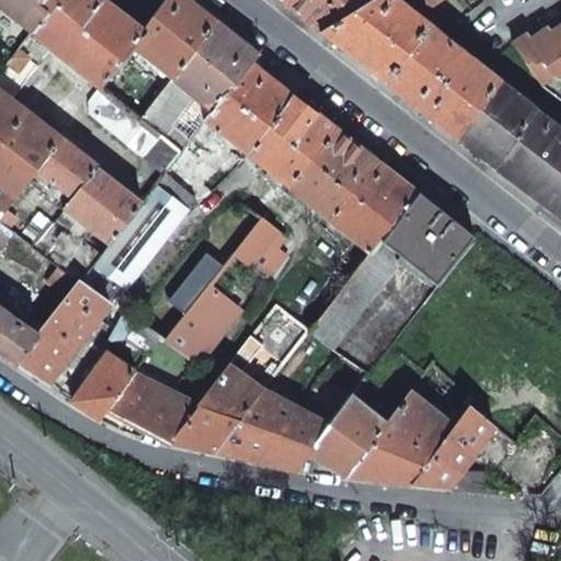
[(0,0),(0,8),(25,29),(45,0),(0,0)]
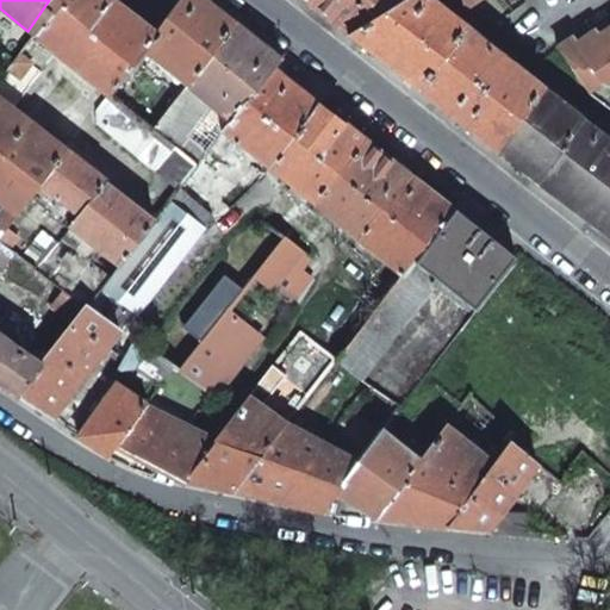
[(49,0),(27,31),(17,49),(45,72),(58,55),(109,95),(110,92),(120,79),(141,50),(154,31),(113,0),(49,0)]
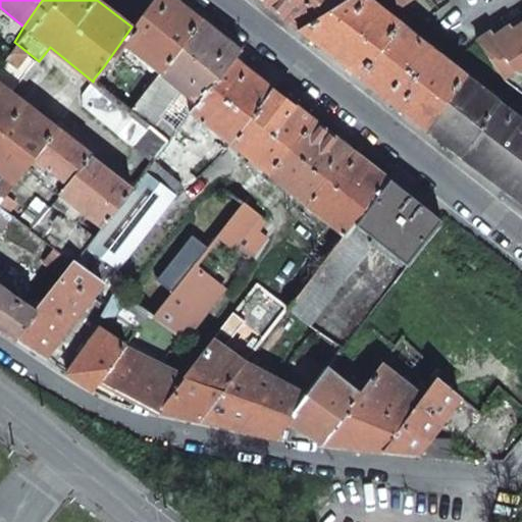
[(120,43),(158,73),(201,18),(175,0),(151,0),(132,27),(120,43)]
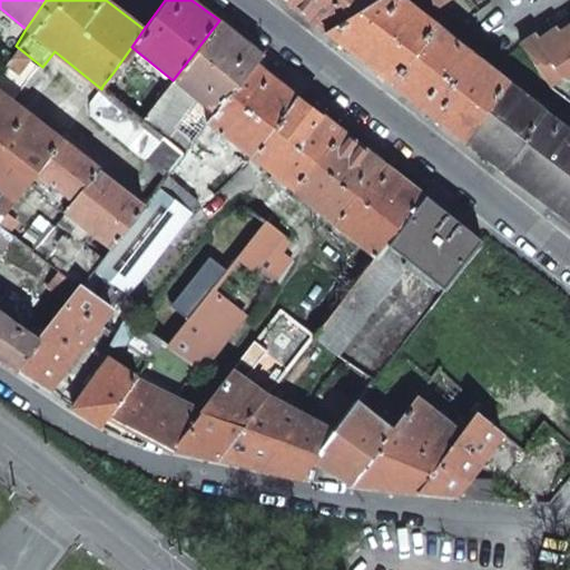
[(281,0),(317,28),(324,33),(375,0),(281,0)]
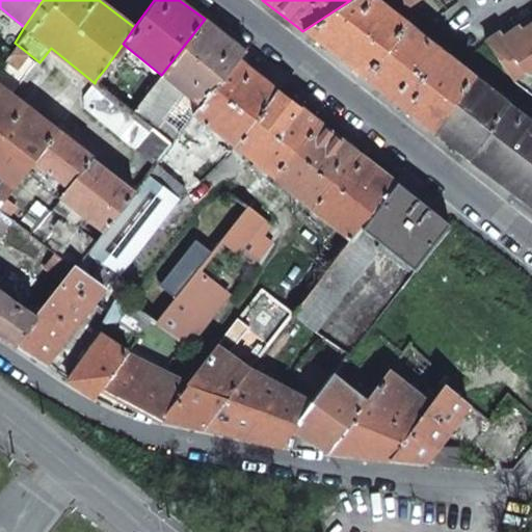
[(307,34),(363,78),(404,23),(382,6),(374,0),(350,0),(302,31),(307,34)]
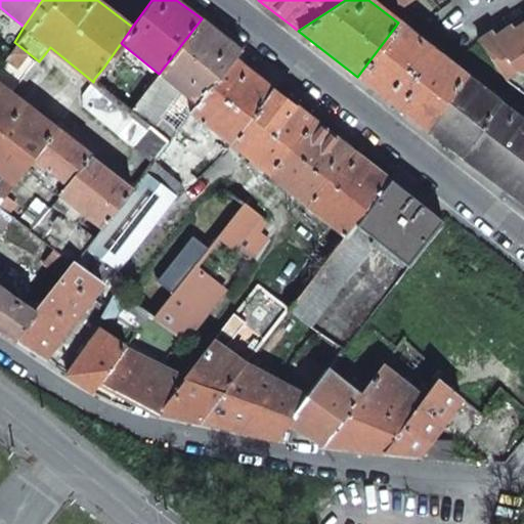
[(173,85),(197,103),(234,57),(242,50),(202,18),(159,74),(140,97),(130,108),(144,120),(173,85)]
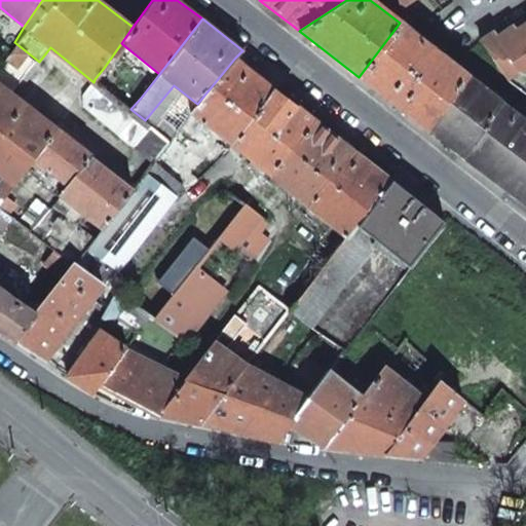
[(511,27),(525,48),(525,22),(525,23),(522,19),(511,27)]
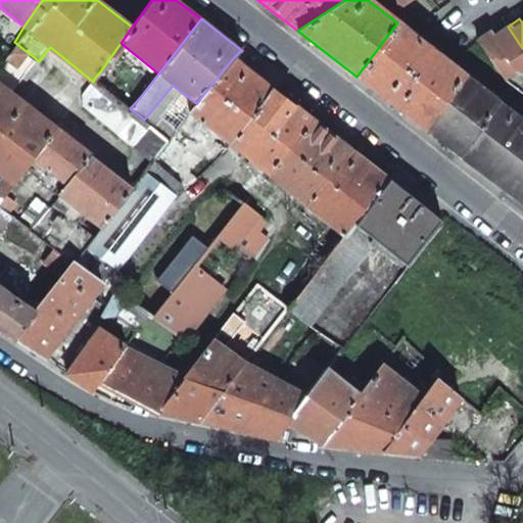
[(465,75),(397,22),(357,77),(389,102),(423,128),(465,75)]
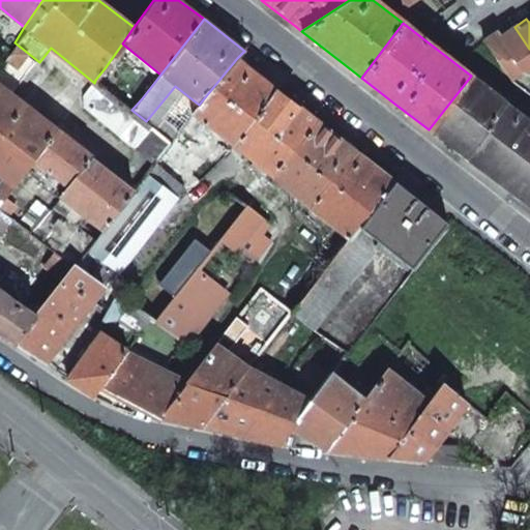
[(496,32),(483,41),(509,80),(522,72),(529,77),(529,49),(514,27),(499,37),(496,32)]
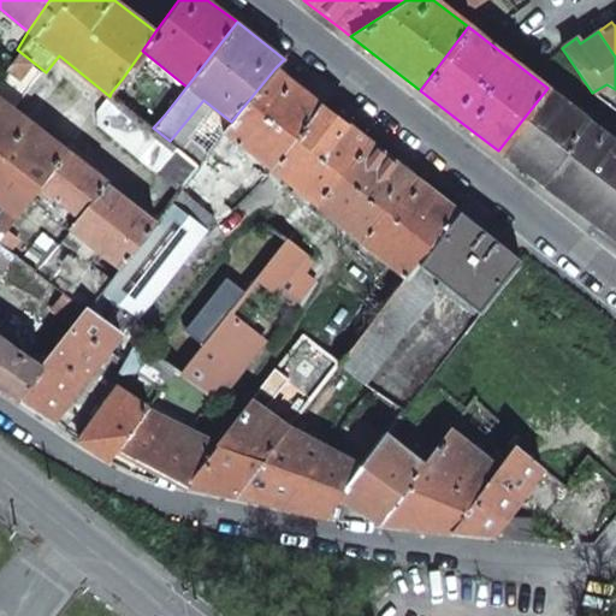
[(0,157),(39,187),(0,234),(0,250),(35,274),(105,184),(11,111),(21,98),(24,101),(46,72),(17,49),(0,73),(0,157)]
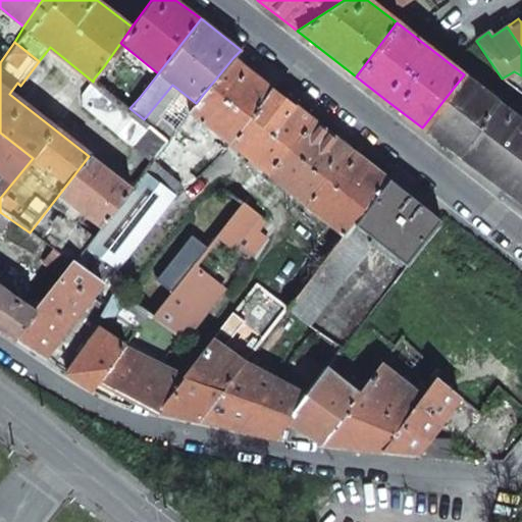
[(209,127),(229,144),(273,89),(233,57),(196,103),(189,111),(209,127)]
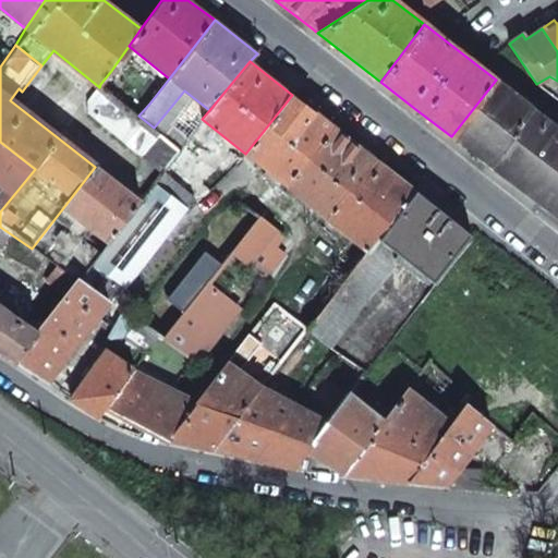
[(100,84),(138,116),(149,104),(110,72),(100,84)]
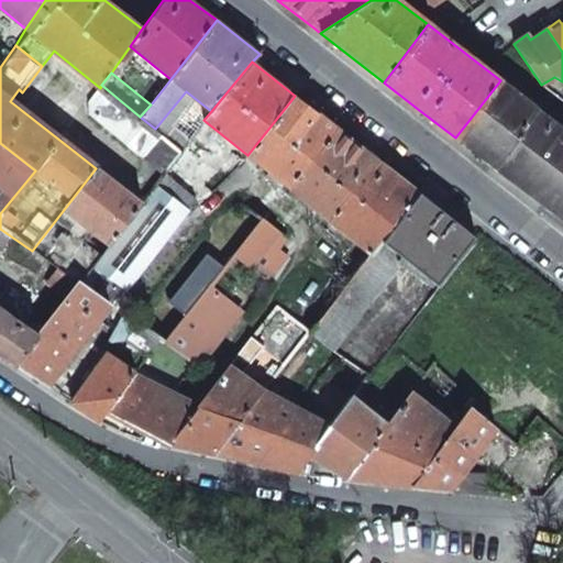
[(537,109),(500,80),(455,138),(460,141),(492,167),(537,109)]
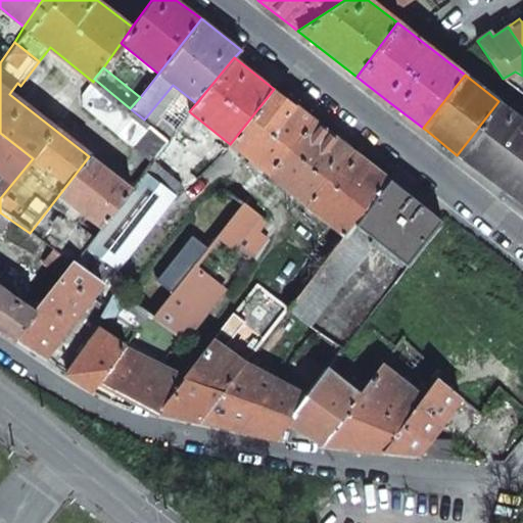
[(84,105),(153,162),(153,161),(170,141),(144,120),(130,108),(94,79),(93,82),(84,95),(84,105)]
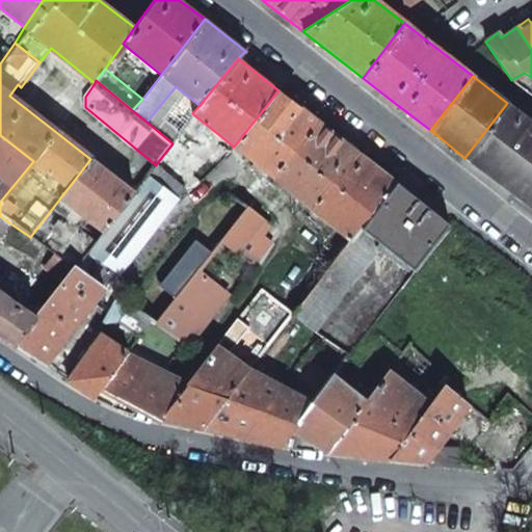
[(234,147),(273,177),(318,122),(278,90),(234,147)]
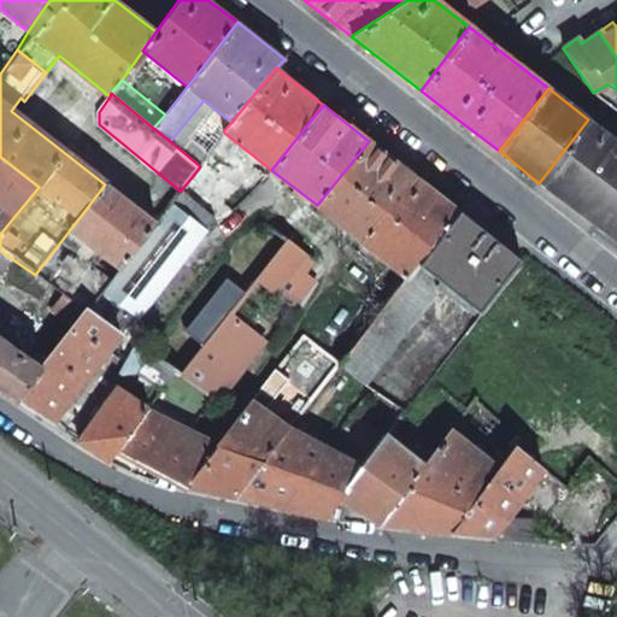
[(616,141),(588,119),(539,183),(616,244),(616,141)]
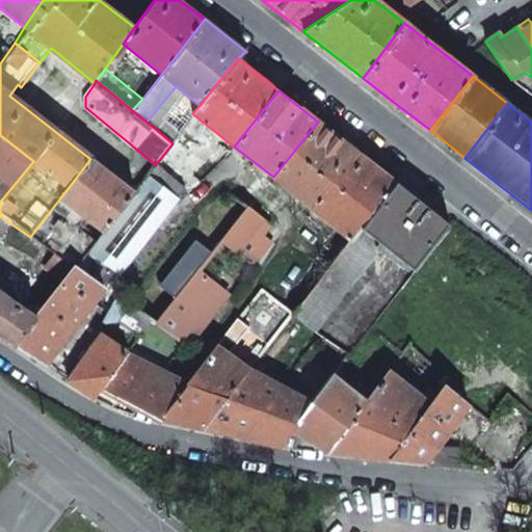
[(156,164),(175,180),(198,148),(205,152),(215,138),(210,135),(213,130),(192,113),(173,143),(156,164)]
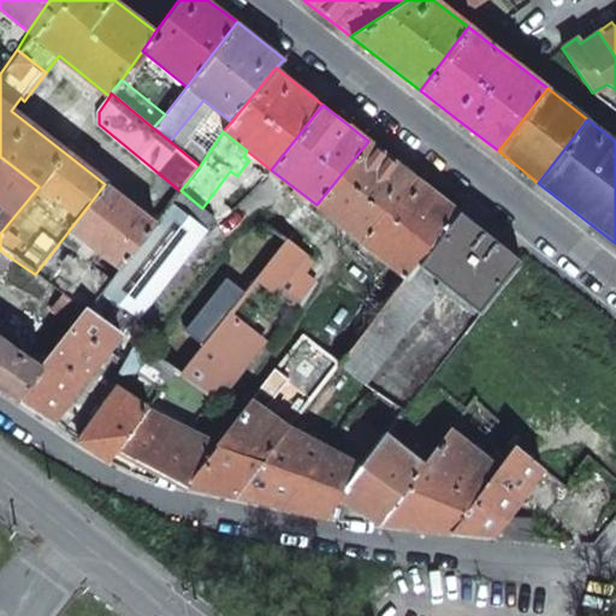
[(317,205),(361,241),(413,176),(368,141),(317,205)]
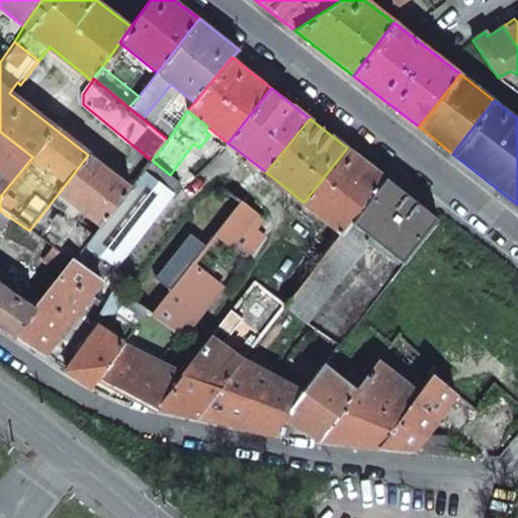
[(0,196),(32,157),(0,132),(0,196)]
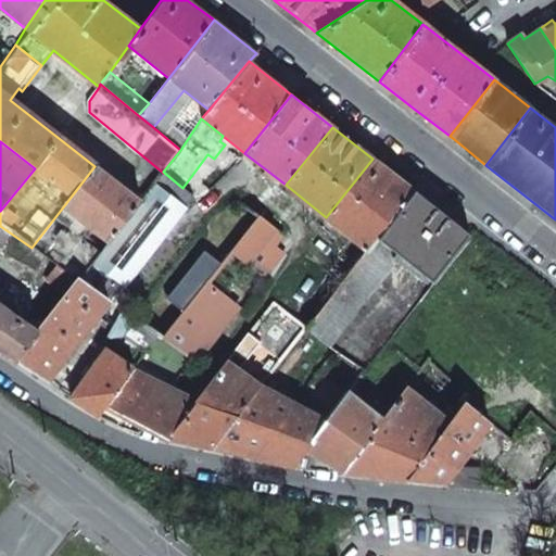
[(353,239),(367,250),(376,238),(413,191),(373,159),(326,217),(353,239)]
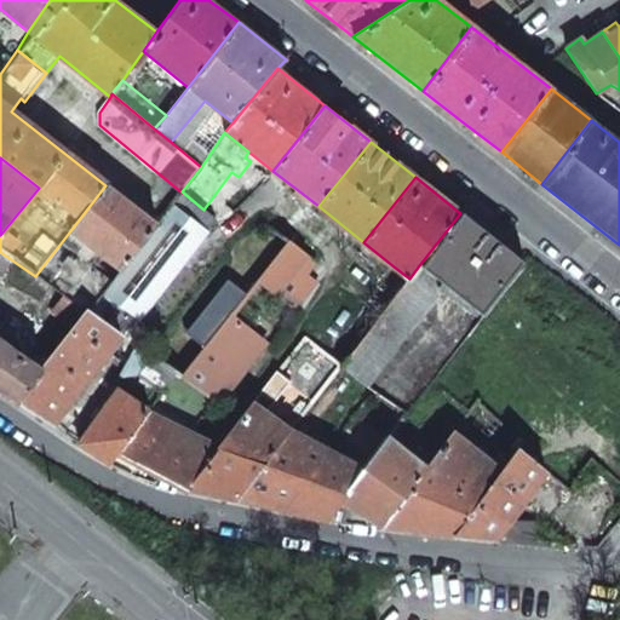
[(102,294),(156,224),(105,185),(35,276),(65,298),(87,313),(102,294)]
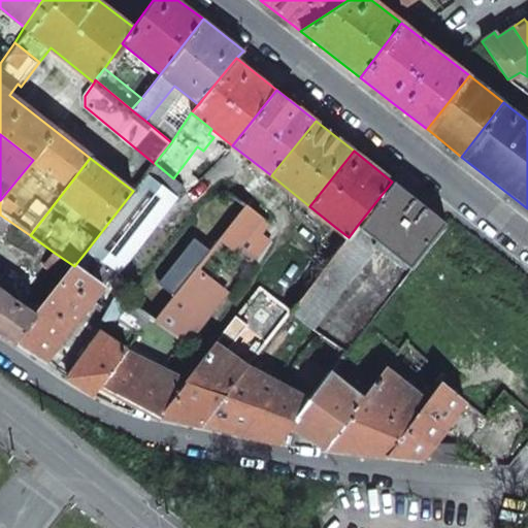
[(117,271),(183,187),(174,179),(173,178),(155,163),(155,164),(133,191),(87,251),(114,270),(117,271)]
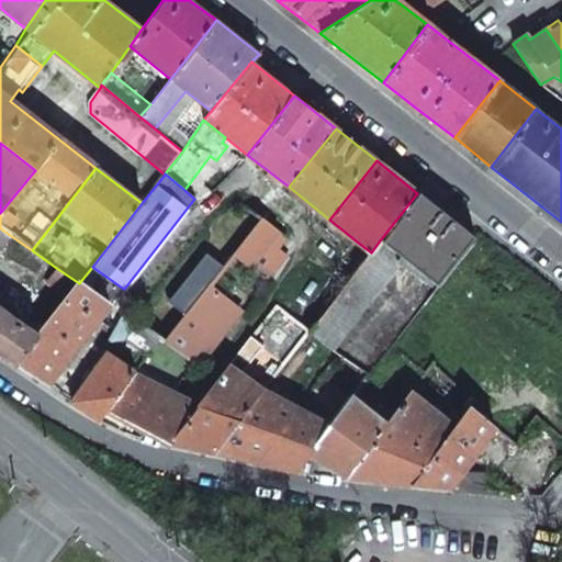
[(403,259),(438,285),(472,235),(417,193),(380,240),(403,259)]
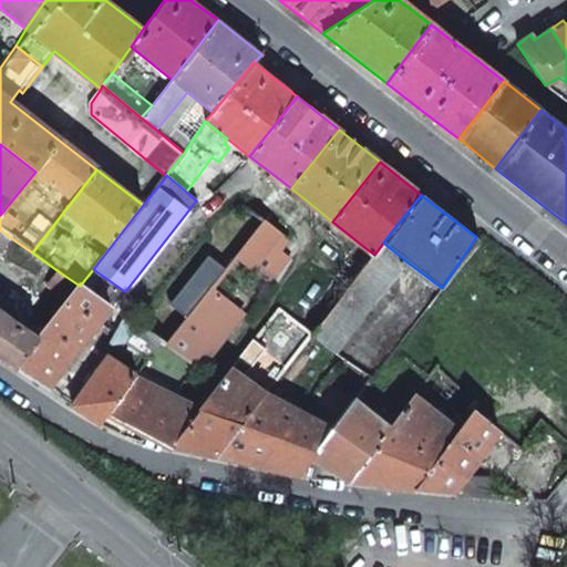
[(210,291),(238,256),(266,220),(264,219),(269,212),(253,199),(247,206),(234,196),(134,323),(137,326),(161,342),(167,347),(210,291)]
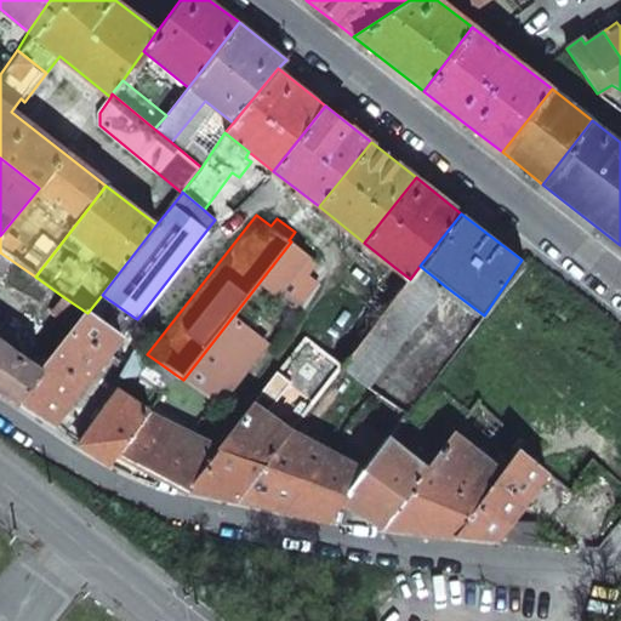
[(261,280),(286,300),(317,261),(291,241),(261,280)]
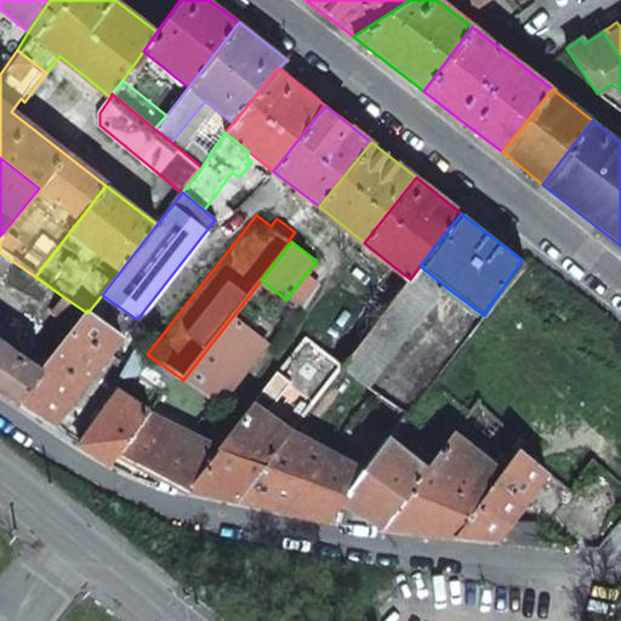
[(341,366),(370,388),(445,286),(420,266),(410,279),(371,328),(341,366)]
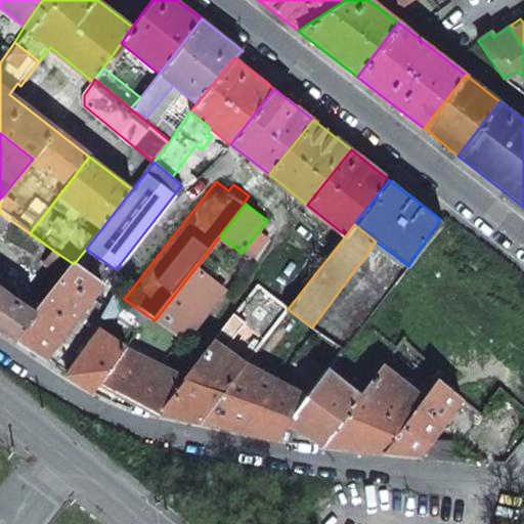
[(74,264),(101,282),(114,268),(86,249),(74,264)]
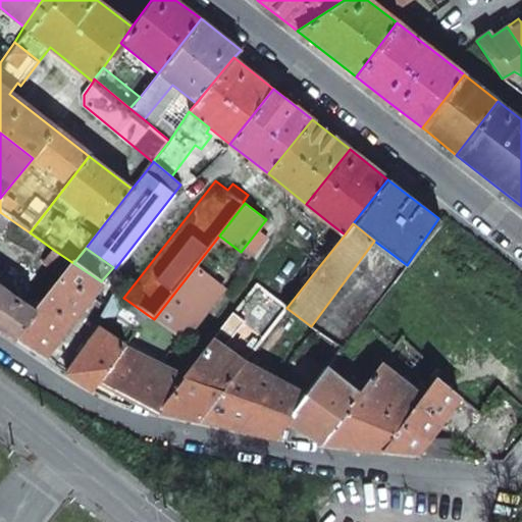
[(46,263),(64,275),(73,263),(55,251),(46,263)]
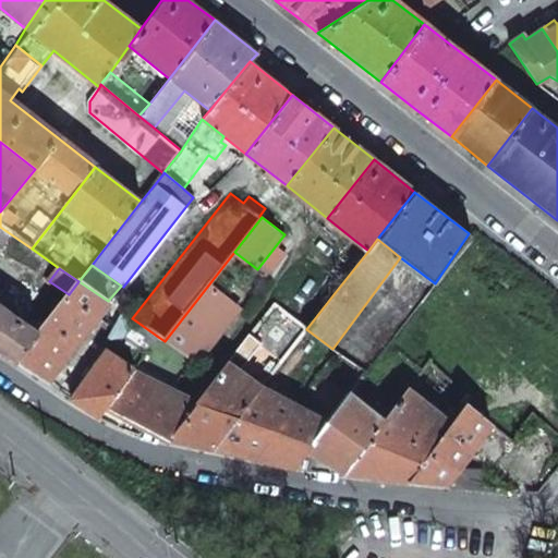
[(277,305),(306,329),(334,294),(304,270),(277,305)]
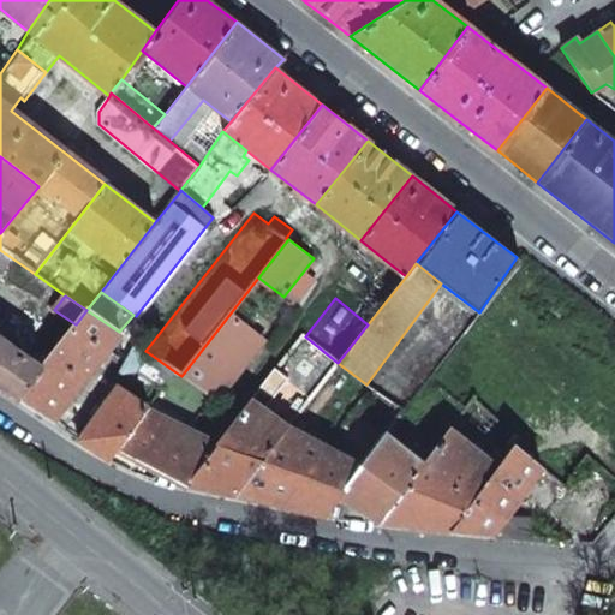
[(18,398),(52,418),(119,332),(87,310),(76,324),(43,365),(18,398)]
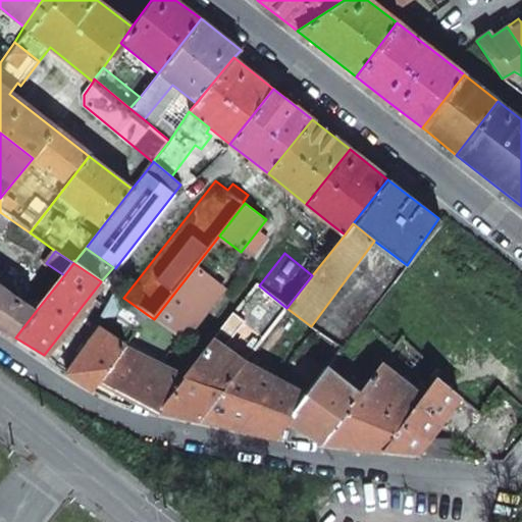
[(154,319),(183,340),(222,289),(194,268),(154,319)]
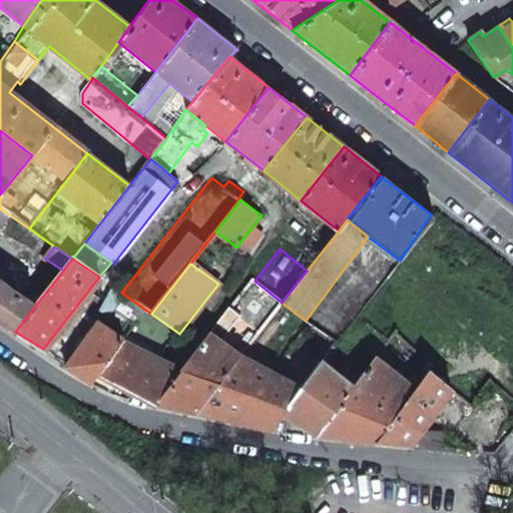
[(0,322),(15,332),(36,305),(0,278),(0,322)]
